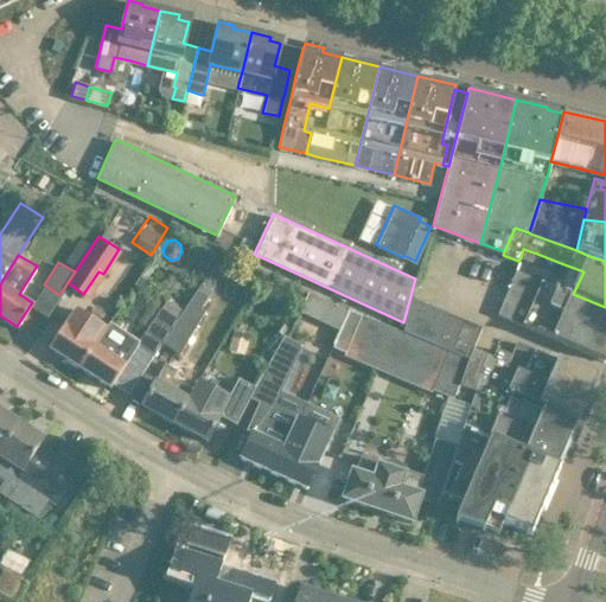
[(515,269),(506,289),(605,331),(605,307),(573,294),(515,269)]
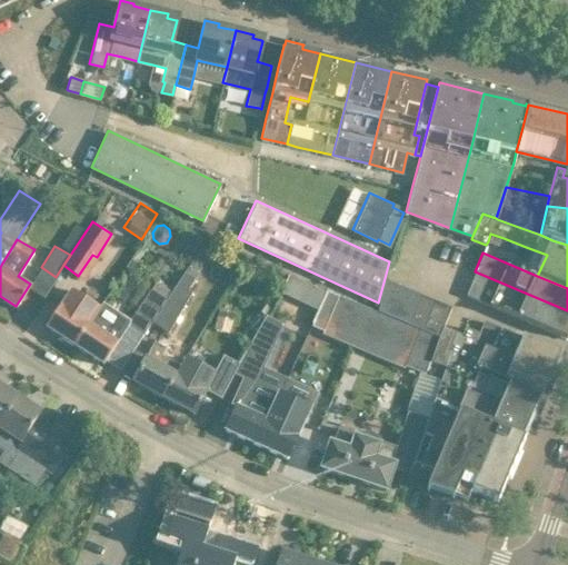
[(163,300),(151,319),(168,330),(191,290),(187,288),(193,277),(186,271),(183,270),(171,289),(163,300)]
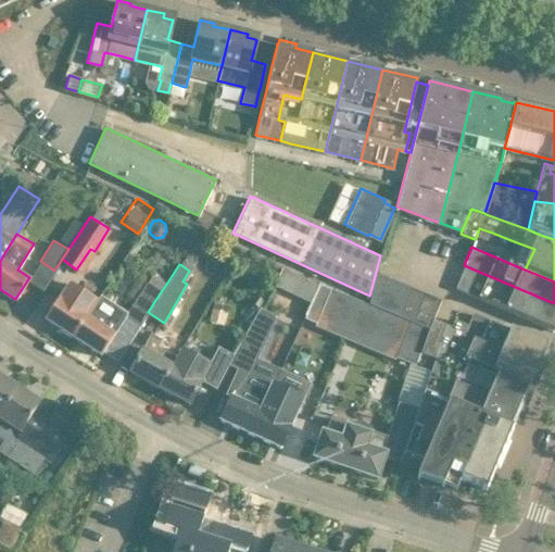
[(554,329),(554,326),(554,303),(464,265),(455,287),(554,329)]
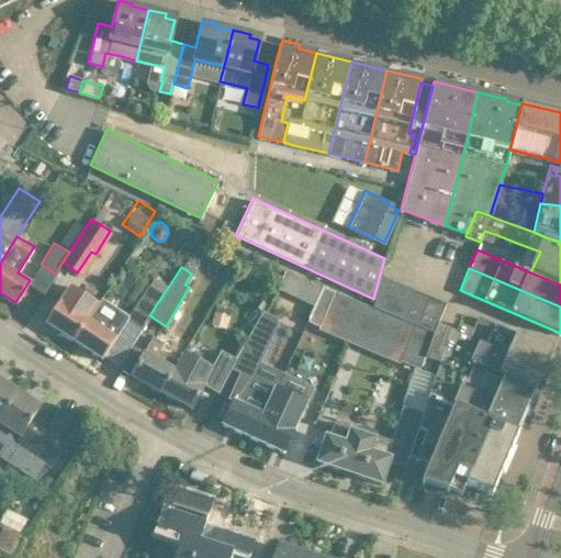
[(284,269),(277,286),(285,289),(293,274),(284,269)]
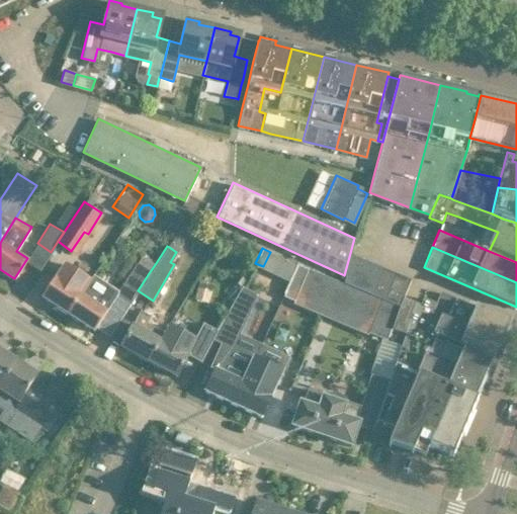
[(350,253),(344,275),(343,280),(349,283),(354,285),(365,259),(350,253)]
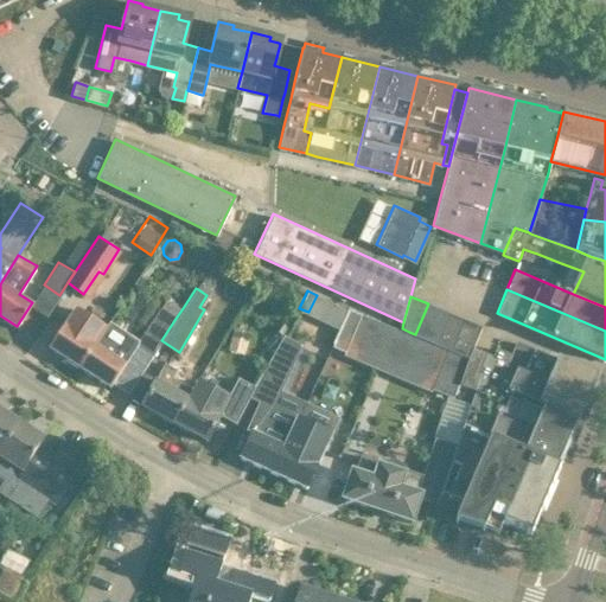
[(446,311),(428,303),(415,334),(433,341),(446,311)]
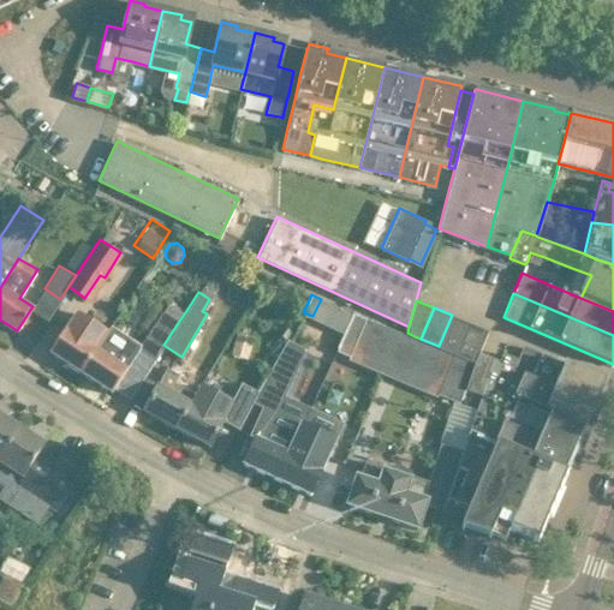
[(105,334),(106,332),(75,311),(49,352),(79,371),(105,334)]
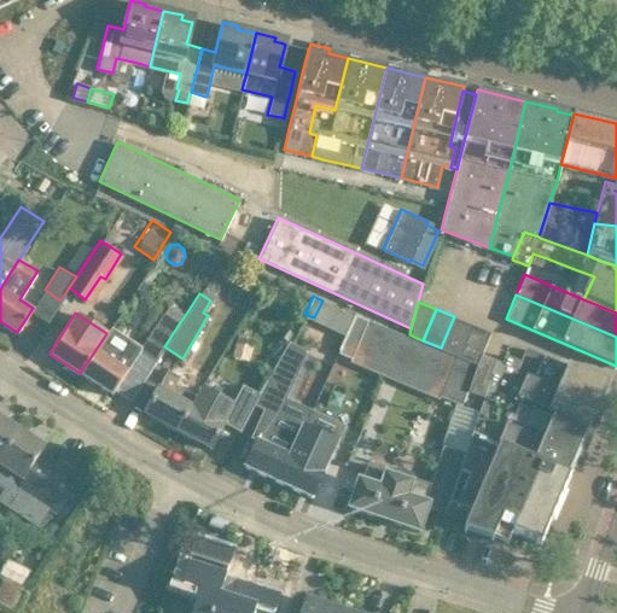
[(355,313),(338,350),(351,355),(351,354),(386,368),(402,333),(367,319),(355,313)]
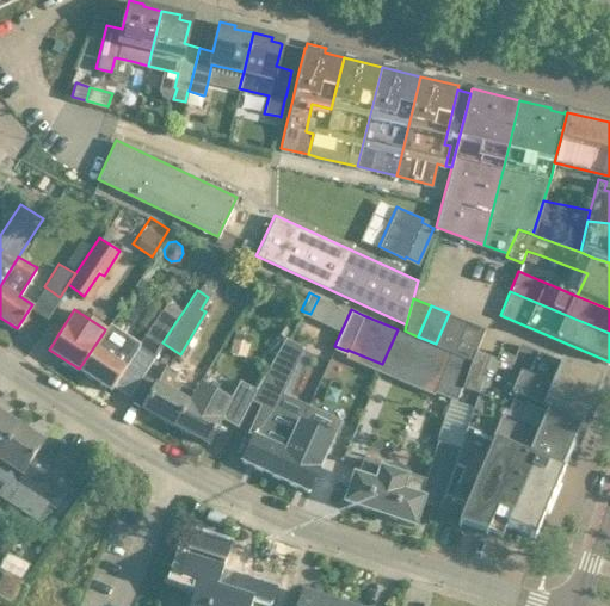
[(139,341),(137,344),(139,345),(154,354),(162,342),(176,322),(159,311),(139,341)]
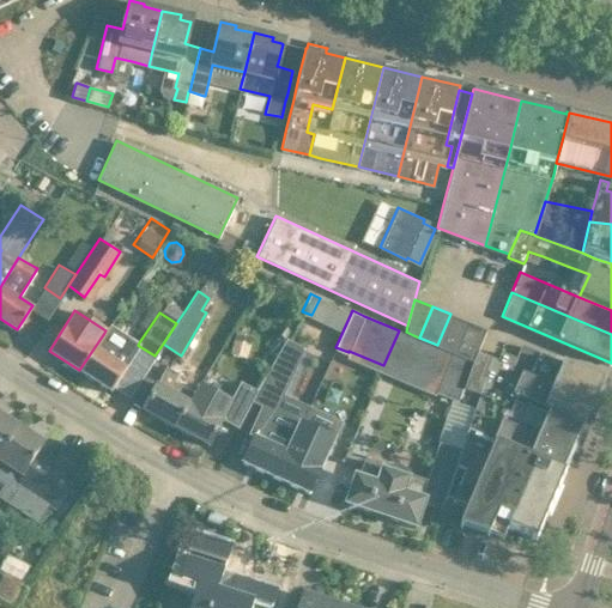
[(468,322),(450,314),(437,345),(455,352),(468,322)]
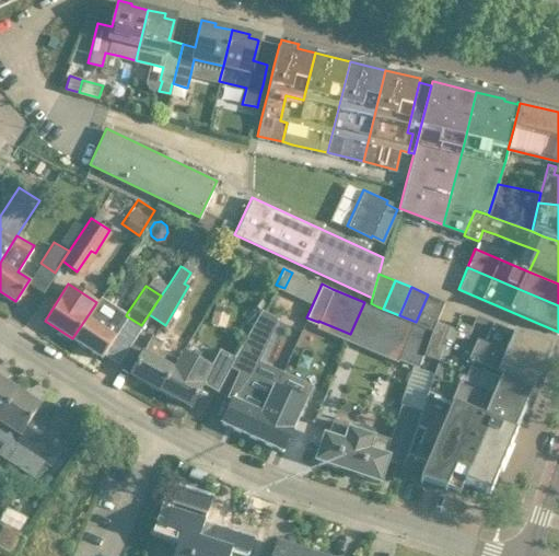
[(443,301),(428,294),(416,322),(431,328),(435,319),(443,301)]
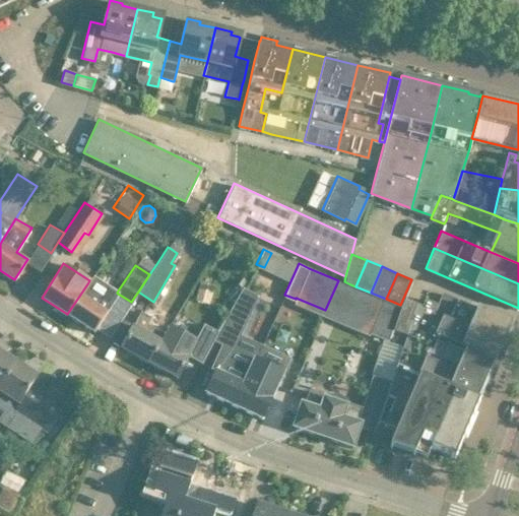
[(338,280),(325,310),(371,329),(369,332),(387,339),(388,337),(389,337),(393,328),(400,306),(338,280)]
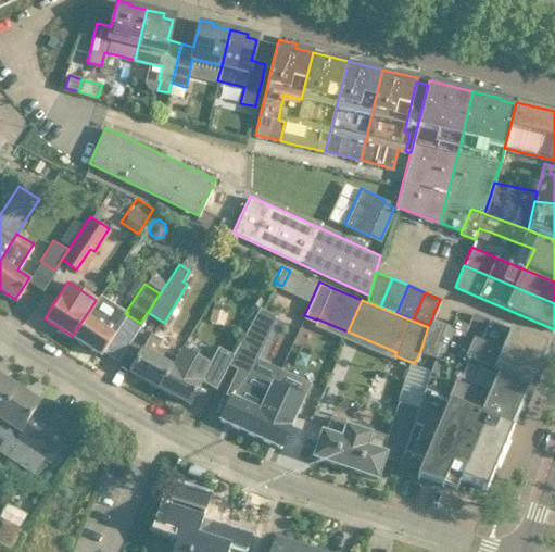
[(95,302),(72,336),(100,354),(112,336),(122,321),(95,302)]
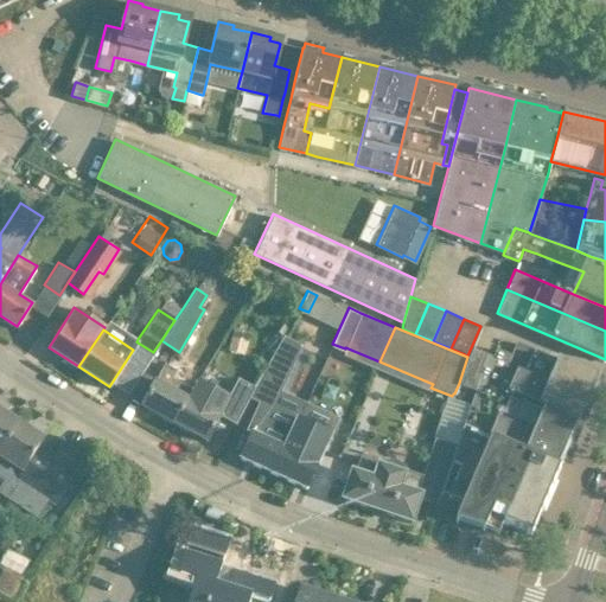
[(252,431),(240,456),(273,472),(285,446),(298,417),(297,417),(273,405),(280,390),(301,344),(282,335),(263,371),(262,372),(261,371),(254,385),(255,386),(249,396),(259,401),(246,428),(252,430),(252,431)]
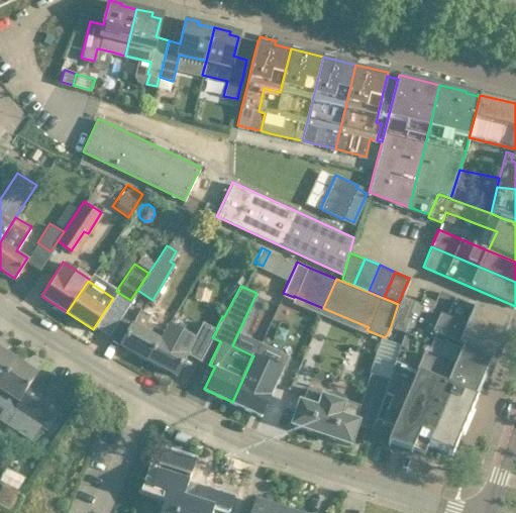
[(414,300),(408,320),(423,328),(493,358),(500,340),(509,320),(500,316),(493,313),(489,312),(489,311),(478,306),(478,307),(439,291),(435,301),(422,295),(419,302),(414,300)]
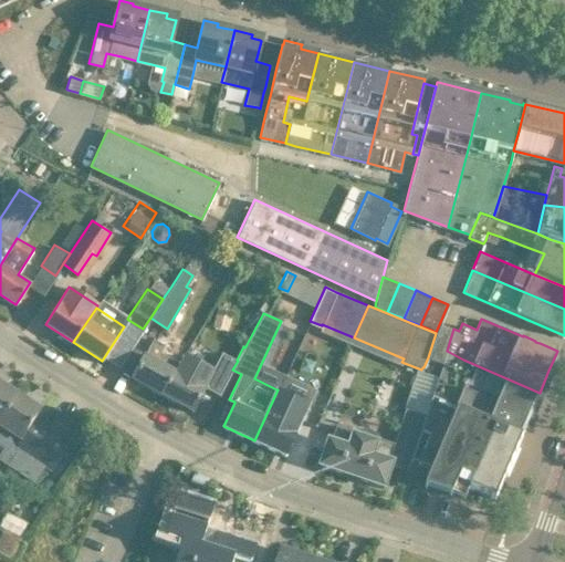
[(436,333),(428,357),(442,362),(447,351),(453,329),(448,326),(440,322),(436,332),(436,333)]
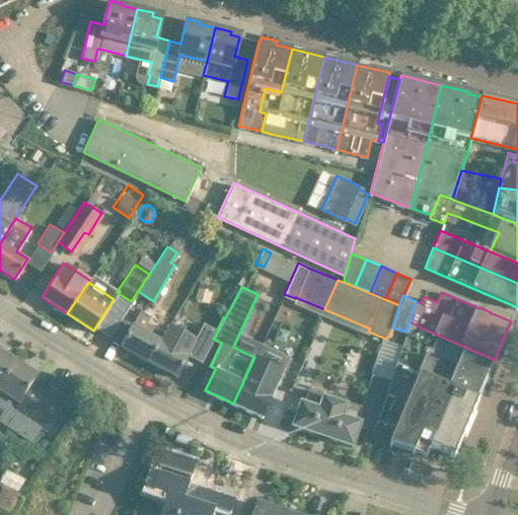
[(163,333),(148,361),(176,375),(181,365),(196,372),(202,361),(213,339),(218,330),(217,329),(204,322),(176,308),(167,324),(163,333)]
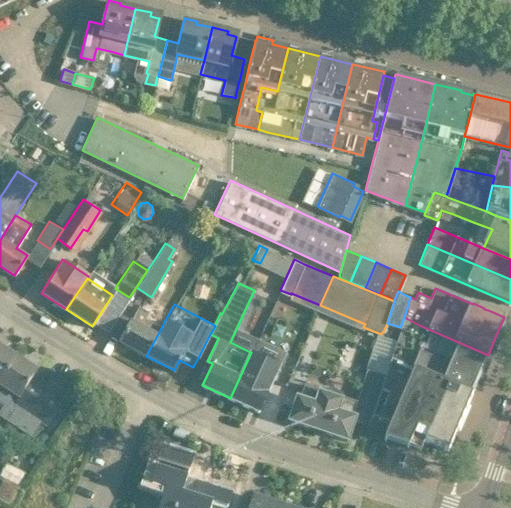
[(146,356),(161,328),(145,318),(149,311),(138,306),(119,341),(146,356)]
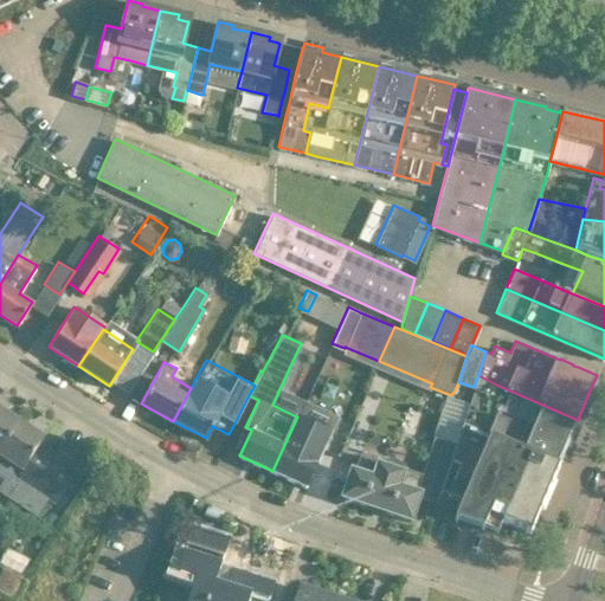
[(559,464),(578,420),(496,385),(478,375),(474,387),(476,388),(464,424),(559,464)]
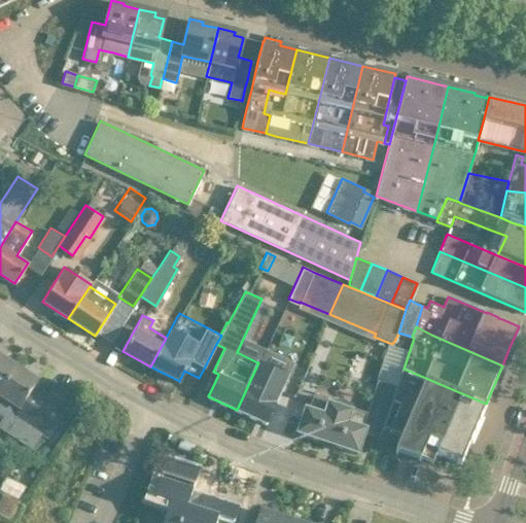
[(0,389),(15,365),(0,355),(0,389)]
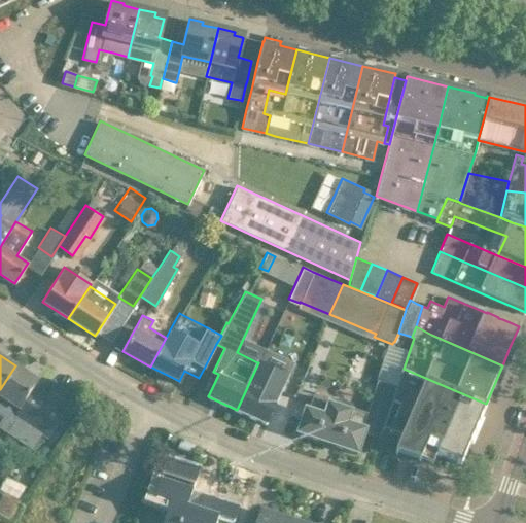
[(247,387),(237,410),(266,423),(276,401),(283,385),(287,376),(259,362),(258,362),(247,387)]
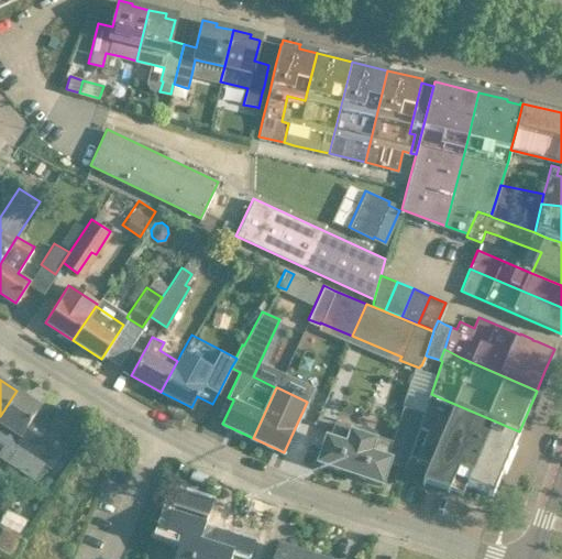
[(17,391),(0,416),(0,439),(7,444),(6,445),(7,446),(1,455),(33,475),(43,461),(45,463),(51,467),(69,438),(54,428),(34,415),(40,406),(17,391)]
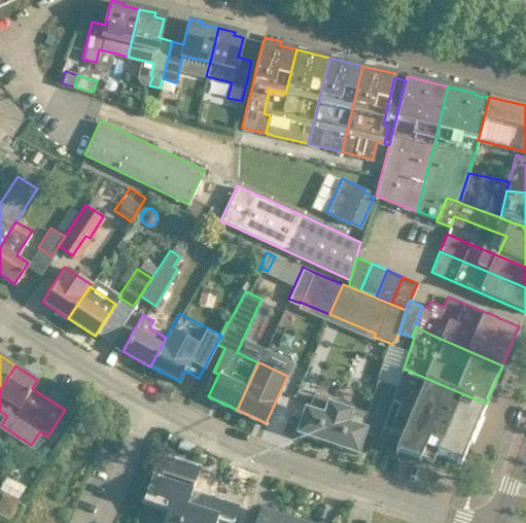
[(394,386),(382,427),(383,427),(384,426),(389,429),(389,430),(390,430),(390,429),(401,434),(395,449),(394,450),(396,451),(418,457),(420,458),(420,457),(420,456),(425,445),(426,445),(436,450),(435,452),(460,462),(467,445),(481,414),(486,404),(404,369),(401,368),(394,386)]
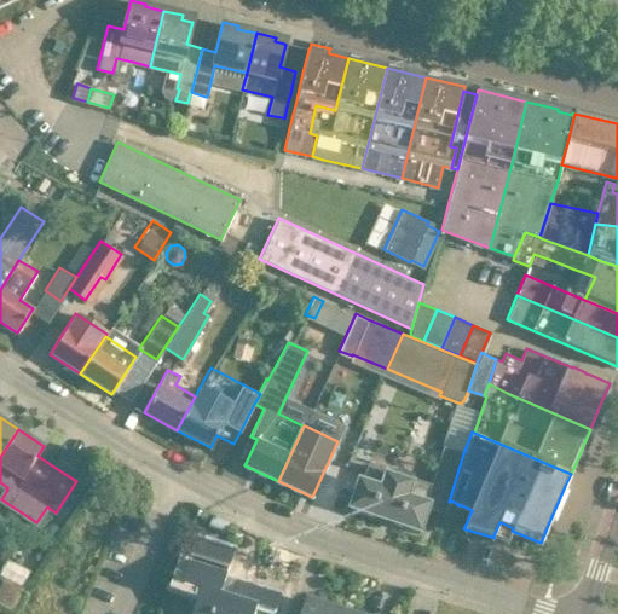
[(357,484),(350,507),(385,519),(420,531),(427,507),(428,503),(426,502),(427,497),(446,503),(449,504),(449,502),(463,453),(449,449),(437,486),(434,486),(429,485),(429,482),(414,478),(411,476),(410,481),(398,476),(386,473),(387,469),(383,468),(368,463),(362,481),(358,479),(357,484)]
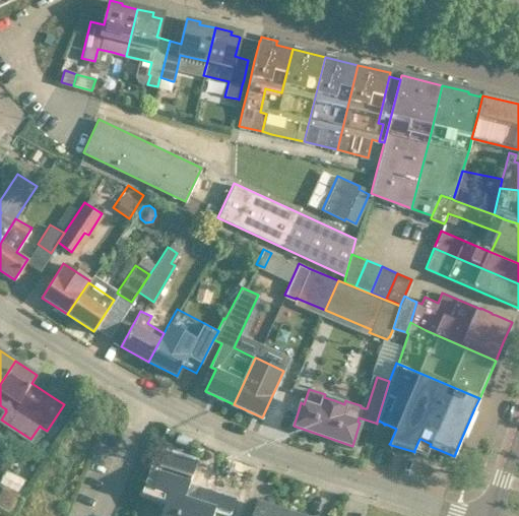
[(158,505),(154,515),(211,515),(214,510),(230,515),(236,496),(200,485),(198,491),(187,487),(189,480),(195,462),(182,457),(183,453),(166,448),(152,490),(168,495),(167,500),(164,507),(158,505)]
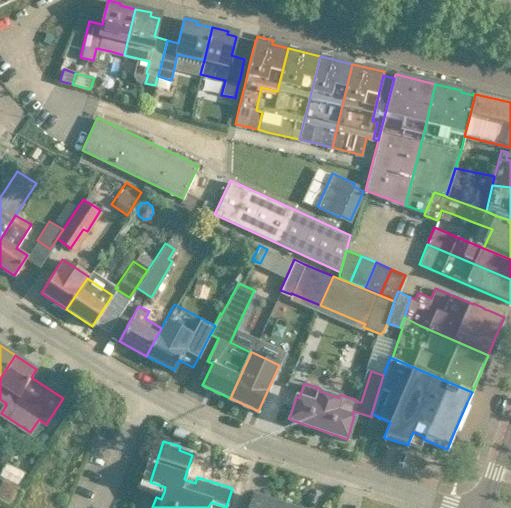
[(0,498),(9,502),(17,487),(14,485),(13,487),(3,482),(0,487),(0,498)]
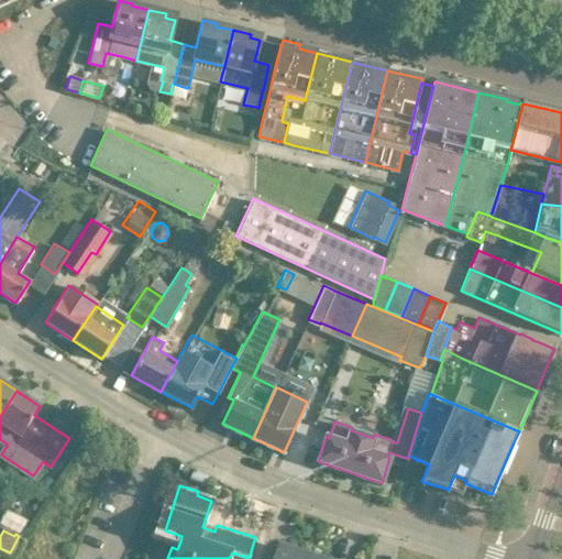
[(306,558),(308,554),(278,545),(273,558),(306,558)]
